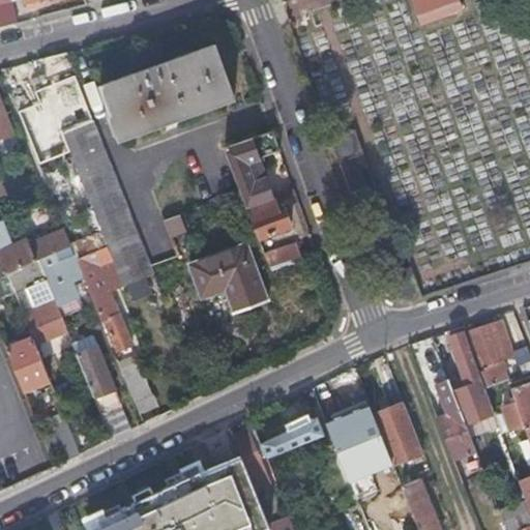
[(0,0),(0,24),(22,19),(13,0),(0,0)]
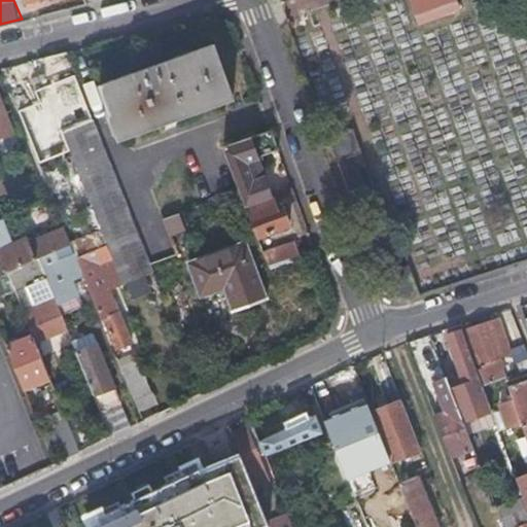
[(446,0),(399,0),(407,16),(447,2),(446,0)]
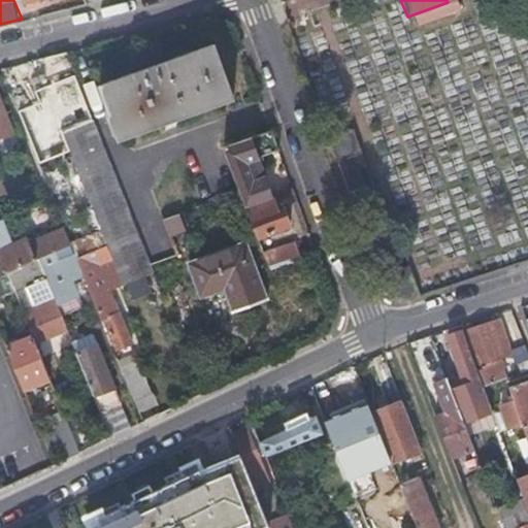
[(212,42),(98,85),(117,135),(231,93),(212,42)]
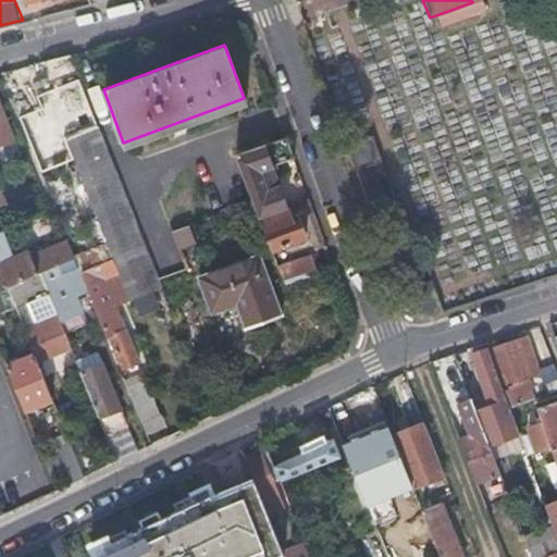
[(69,53),(40,61),(61,113),(56,115),(50,116),(41,120),(45,128),(25,135),(32,151),(54,210),(74,201),(56,153),(69,149),(64,137),(70,135),(96,124),(69,53)]
